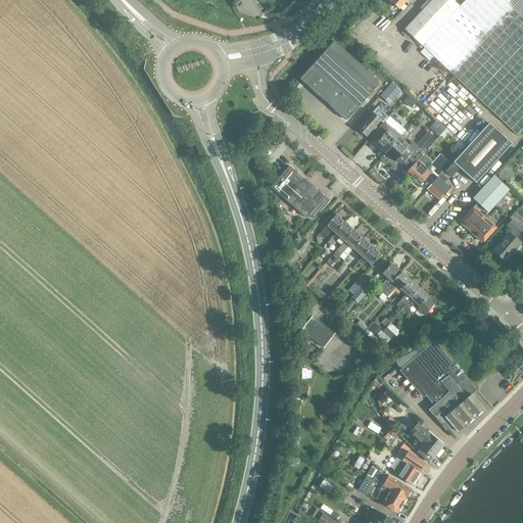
[(411,0),(391,0),(390,1),(398,9),(406,2),(409,4),(412,1),(411,0)]
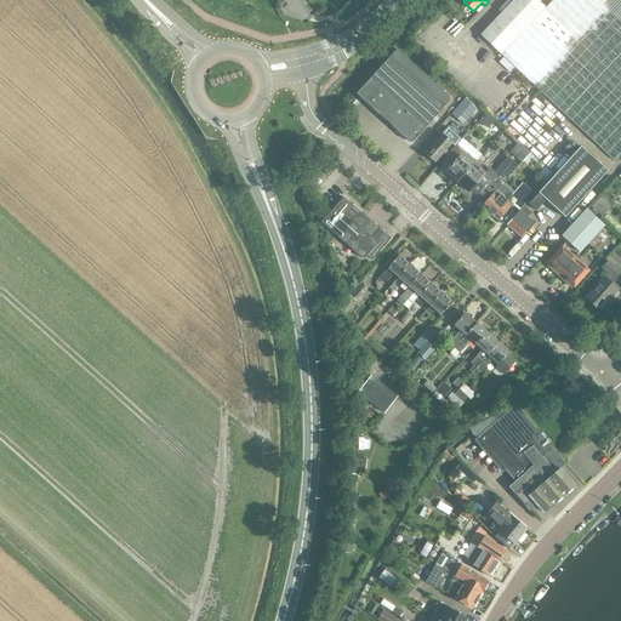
[(512,0),(480,35),(501,55),(546,7),(540,1),(541,0),(512,0)]
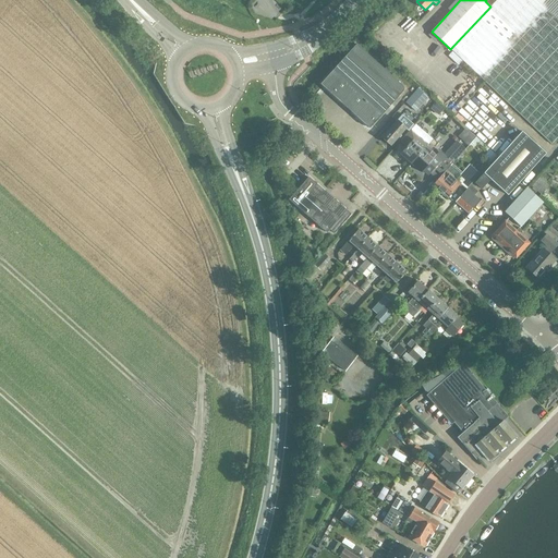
[(557,0),(496,0),(490,7),(450,49),(552,144),(557,137),(557,0)]
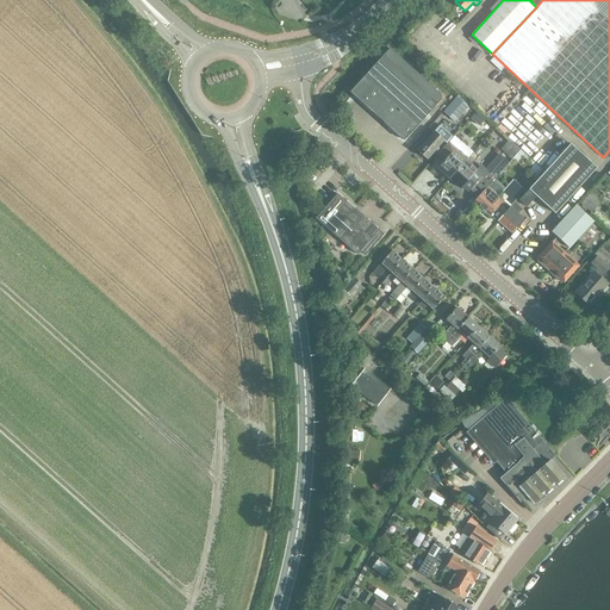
[(352,91),(355,95),(404,139),(440,100),(441,98),(441,95),(440,94),(390,48),(352,91)]
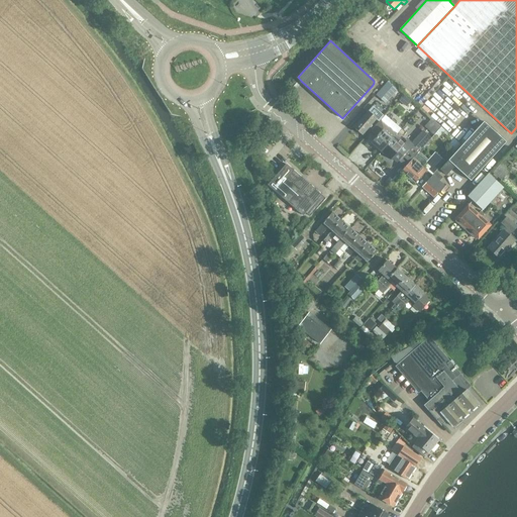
[(397,90),(388,82),(376,95),(386,103),(397,90)]
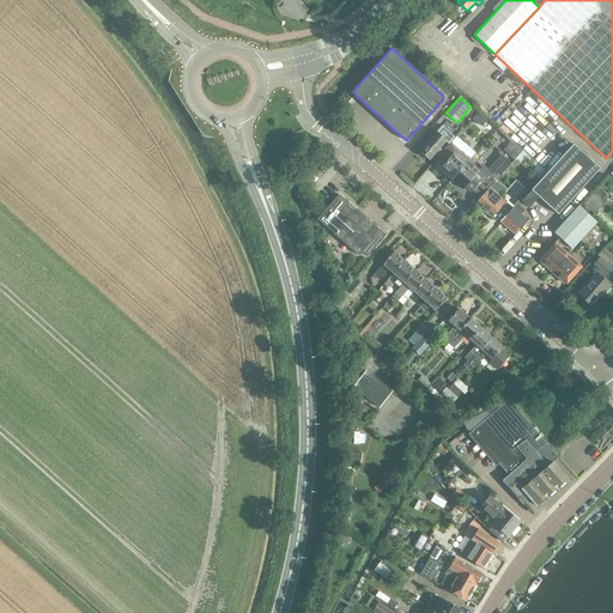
[(483,126),(487,120),(479,113),(474,120),(483,126)]
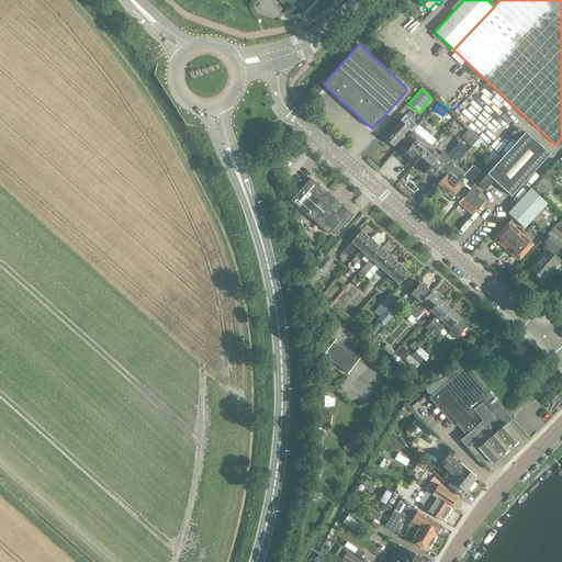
[(405,115),(401,121),(400,121),(384,138),(394,147),(409,130),(412,133),(417,126),(405,115)]
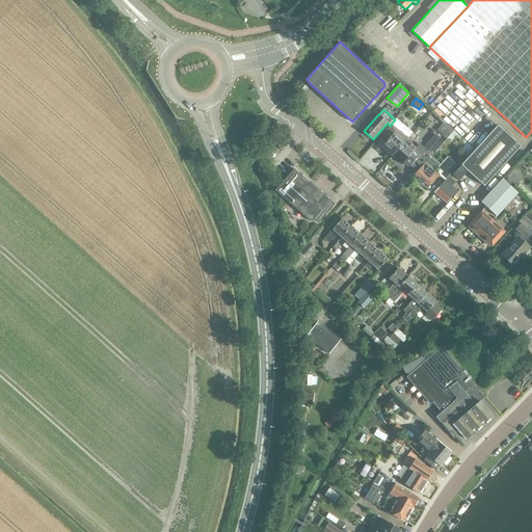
[(447,138),(454,130),(444,122),(436,130),(447,138)]
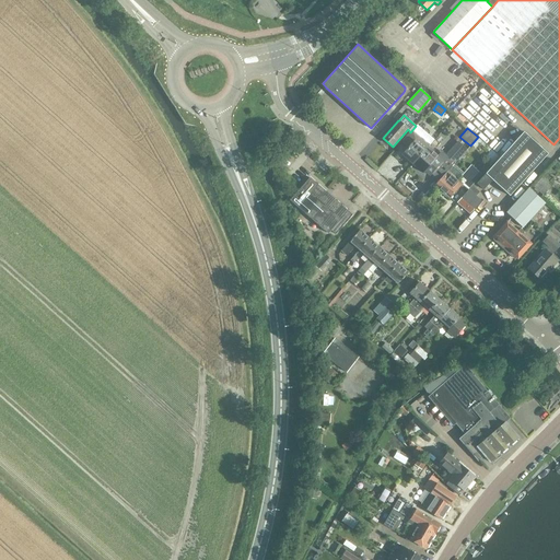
[(524,131),(476,184),(483,189),(491,182),(493,182),(510,196),(548,153),(524,131)]
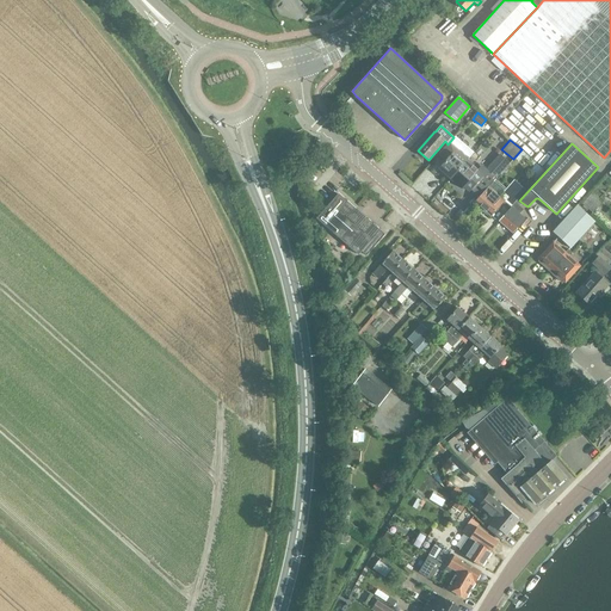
[(438,168),(450,179),(467,160),(468,159),(457,148),(438,168)]
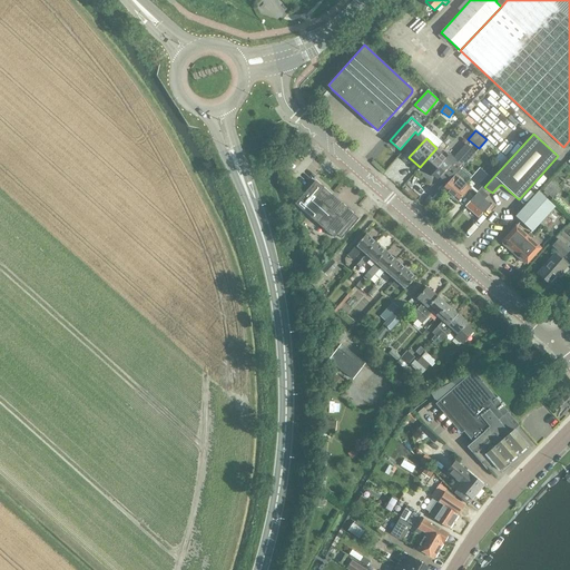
[(490,144),(487,140),(480,147),(484,150),(490,144)]
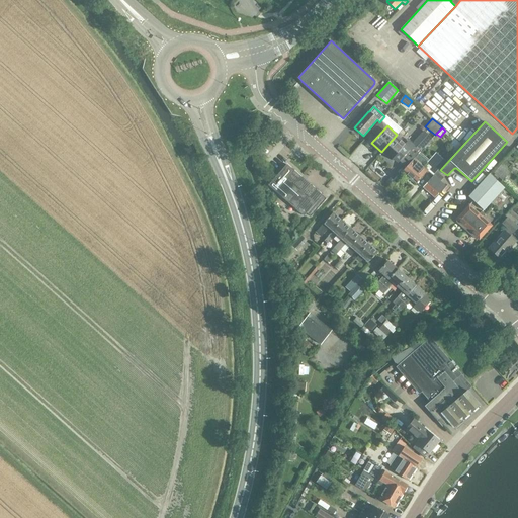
[(413,143),(421,150),(431,138),(424,131),(413,143)]
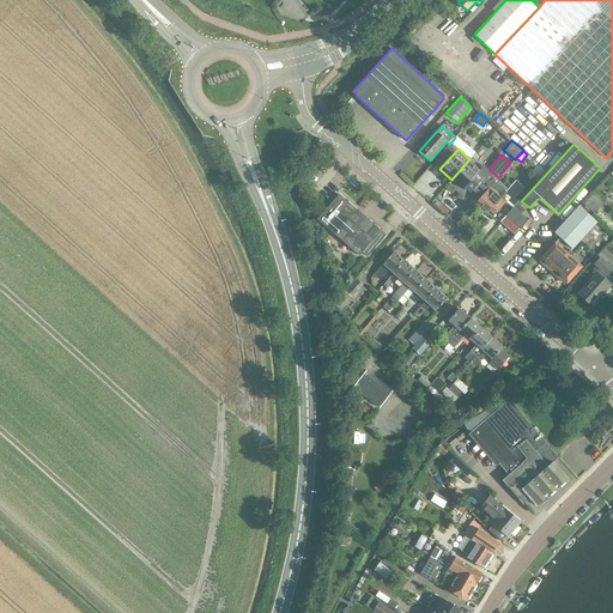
[(539,164),(527,155),(526,157),(530,162),(532,162),(534,164),(535,168),(539,164)]
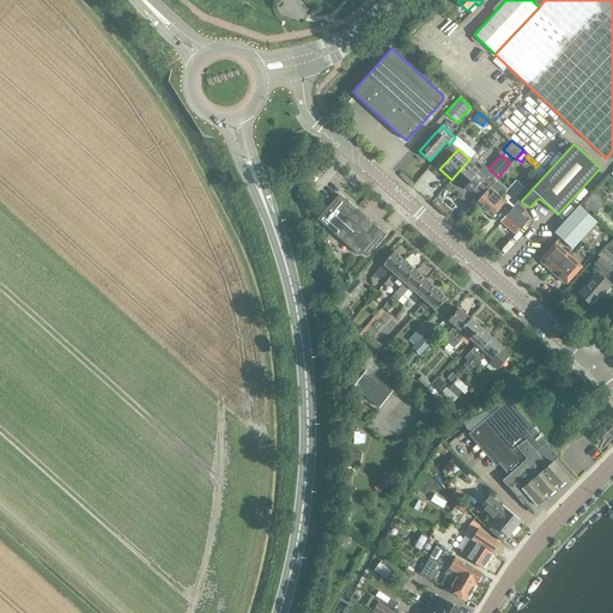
[(468,161),(451,180),(463,190),(466,188),(471,193),(484,176),(480,173),(478,174),(471,168),(473,165),(468,161)]
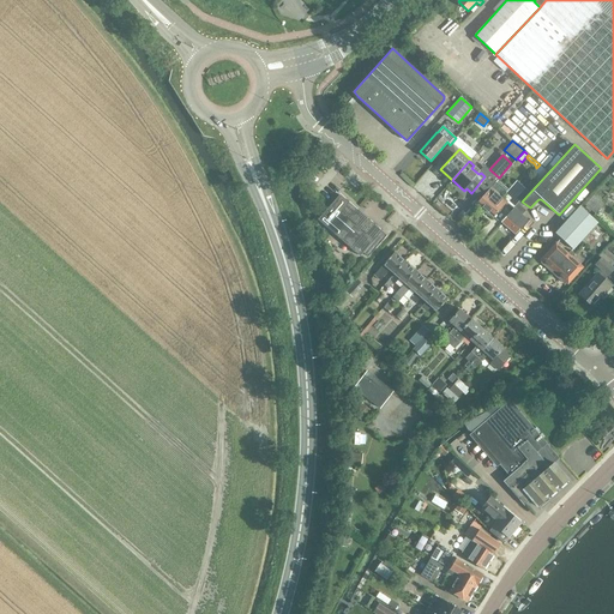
[(541,166),(533,175),(537,180),(546,172),(541,166)]
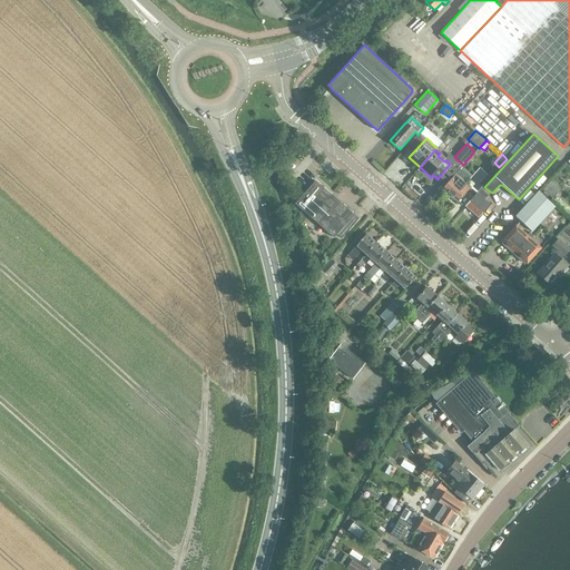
[(470,187),(477,193),(480,189),(480,188),(489,177),(480,169),(467,184),(457,175),(443,188),(458,202),(470,187)]
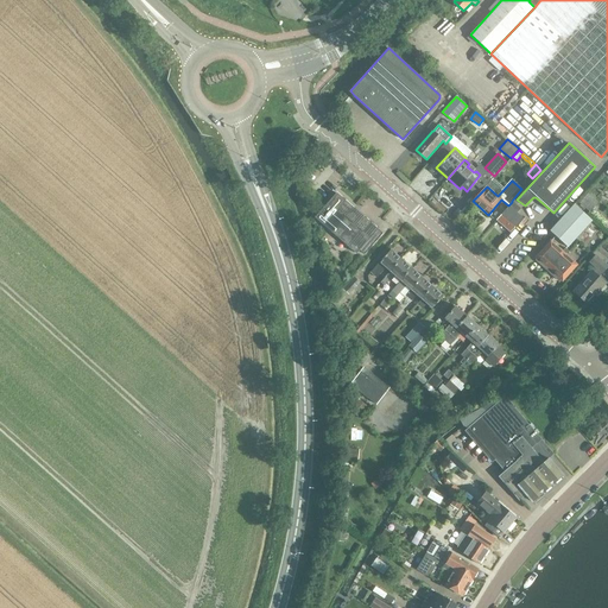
[(384,233),(378,229),(337,192),(315,217),(356,254),(360,251),(365,254),(384,233)]
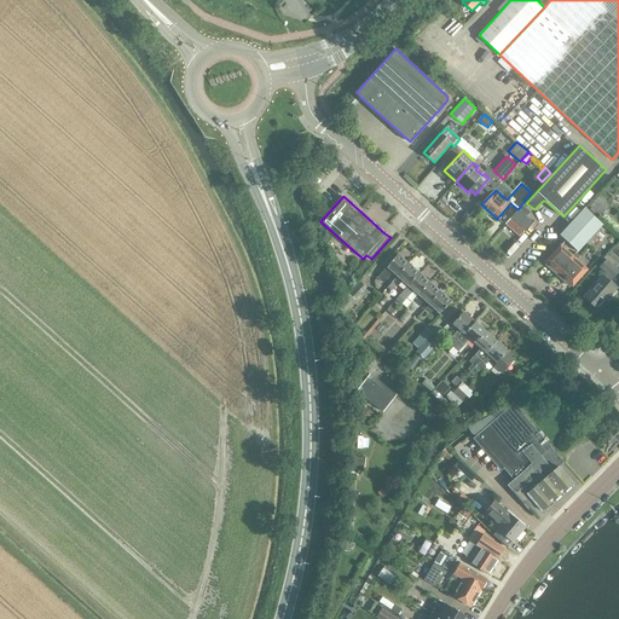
[(601,215),(609,206),(599,196),(590,206),(591,208),(590,209),(595,213),(596,212),(601,215)]
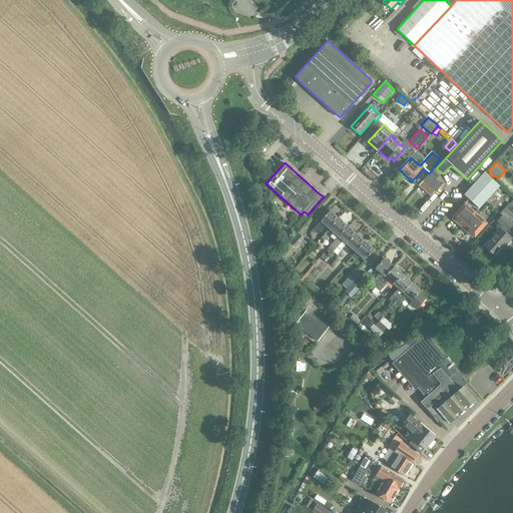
[(419,185),(430,195),(441,183),(436,179),(435,179),(439,175),(432,170),(429,173),(419,185)]
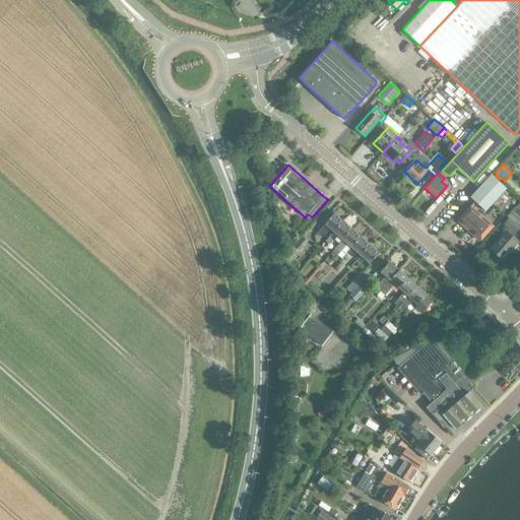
[(482,214),(491,206),(495,202),(506,189),(491,176),(468,201),(473,206),(464,210),(457,217),(481,240),(492,229),(474,213),(477,210),(482,214)]
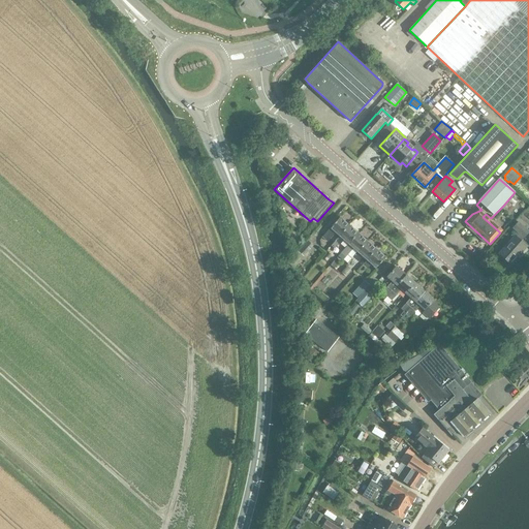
[(339,218),(330,228),(322,237),(327,240),(330,236),(331,237),(335,232),(339,237),(348,225),(339,218)]
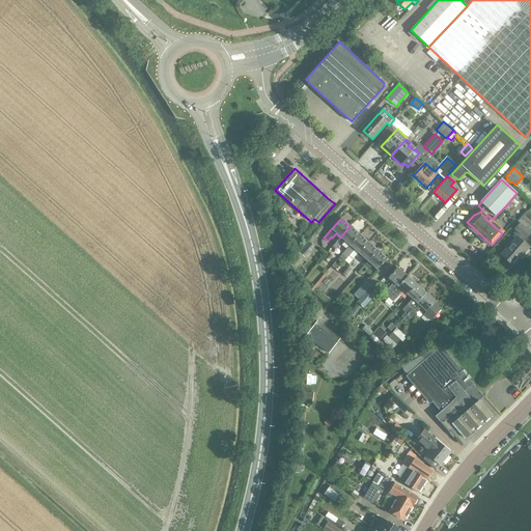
[(523,243),(530,233),(521,223),(514,229),(520,233),(500,255),(513,267),(529,248),(523,243)]
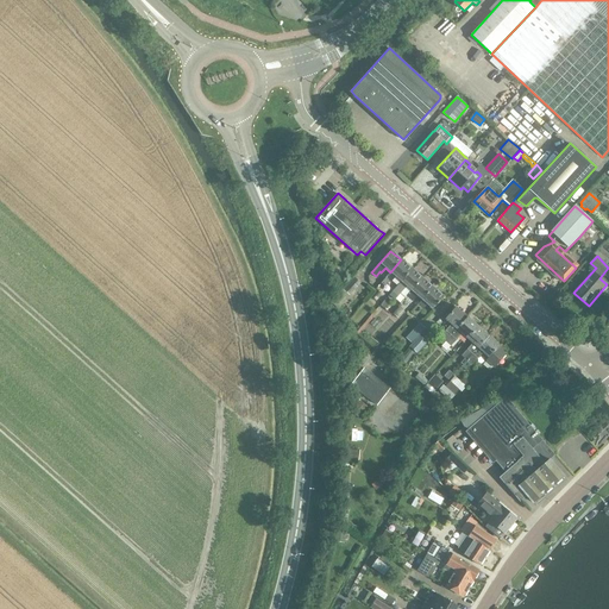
[(412,269),(401,259),(390,272),(401,281),(393,292),(412,269)]
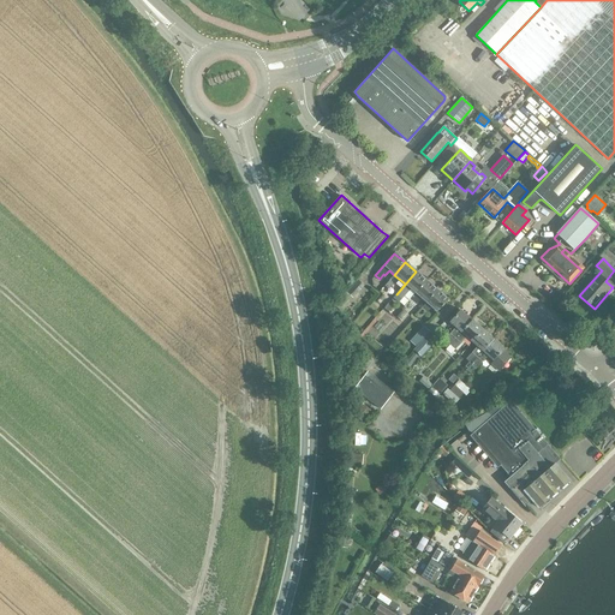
[(427,281),(416,272),(396,294),(401,299),(411,288),(416,293),(411,299),(427,281)]
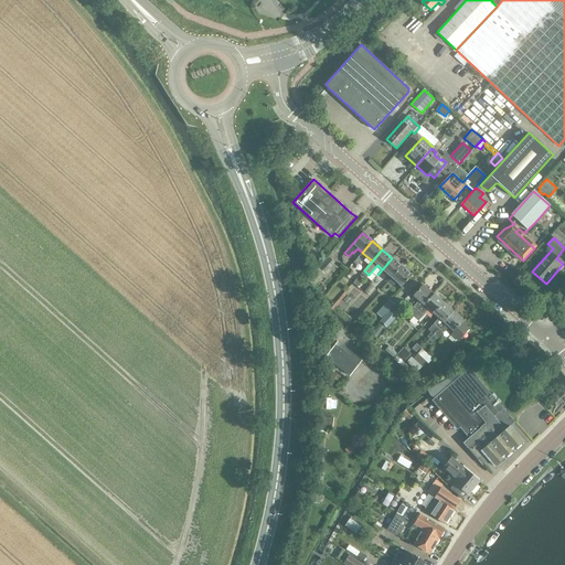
[(402,266),(392,258),(377,275),(382,279),(387,274),(392,277),(388,281),(402,266)]
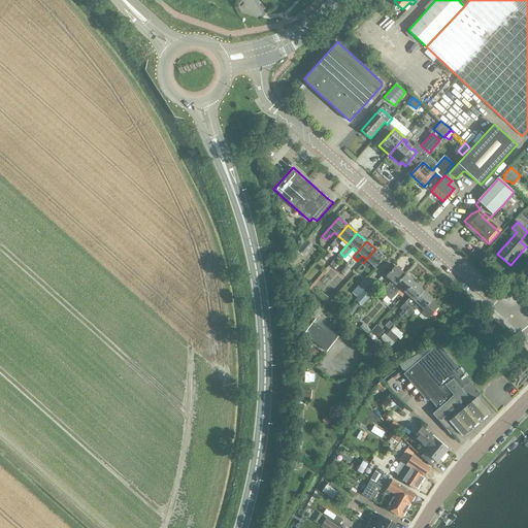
[(303,256),(314,244),(310,242),(300,253),(303,256)]
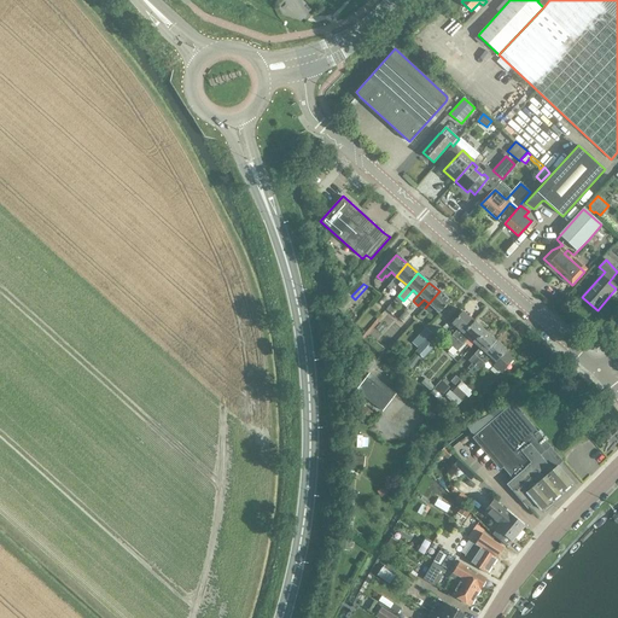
[(450,301),(439,291),(425,308),(430,313),(435,308),(439,313),(450,301)]
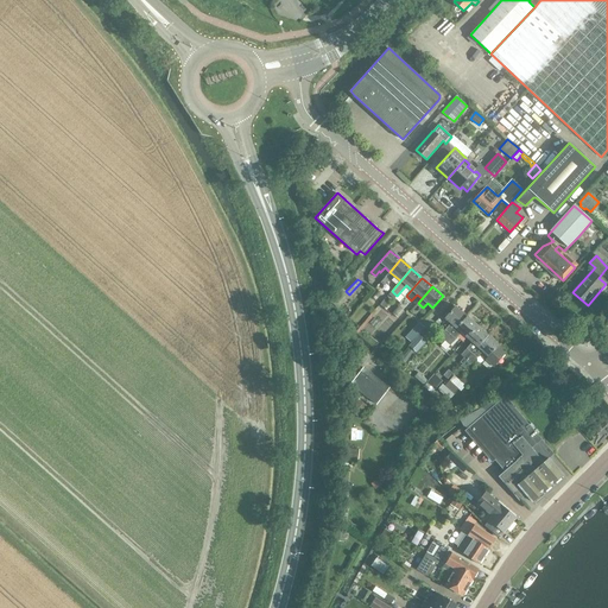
[(386,298),(380,305),(385,309),(391,302),(386,298)]
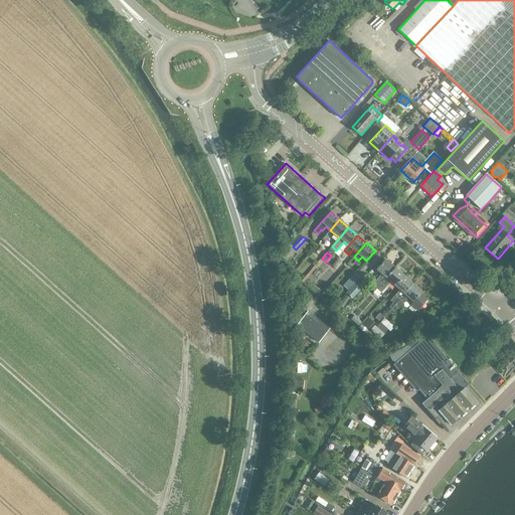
[(332,266),(336,269),(342,263),(338,259),(332,266)]
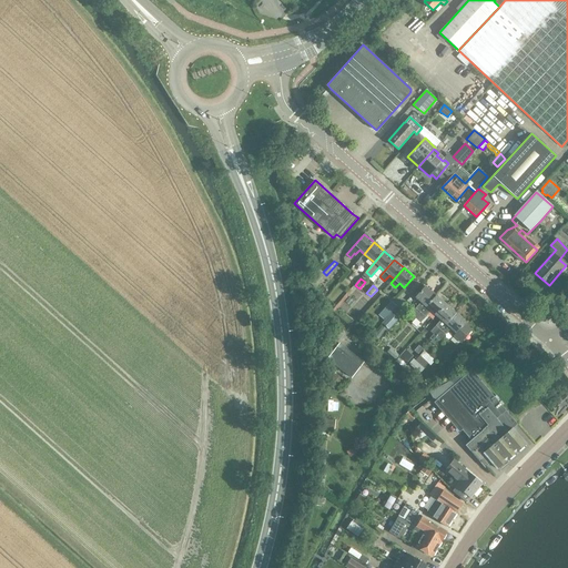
[(416,298),(421,302),(411,313),(416,317),(412,323),(412,324),(436,296),(426,287),(416,298)]
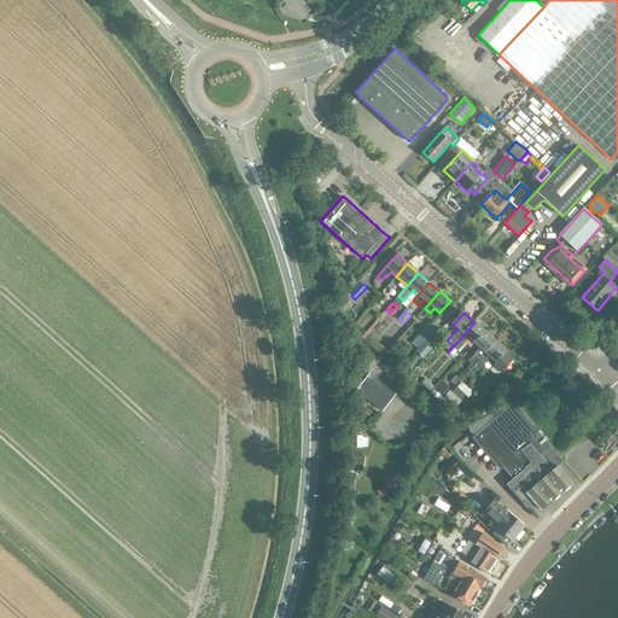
[(485,331),(474,322),(448,353),(453,356),(458,351),(470,338),(474,343),(485,331)]
